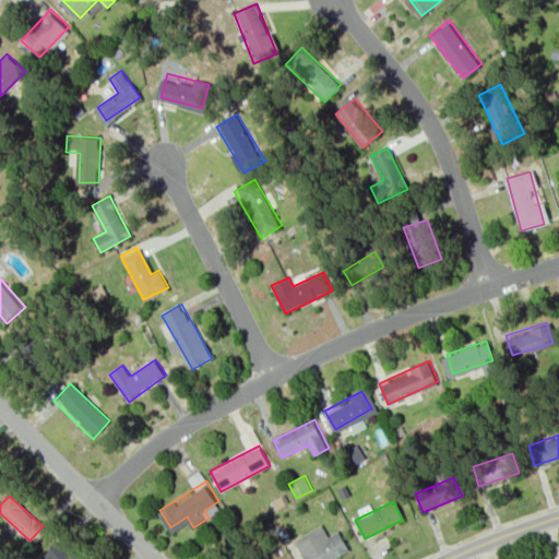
[(293,544),(301,558),(325,558),(347,546),(337,531),(329,537),(321,525),(293,544)]
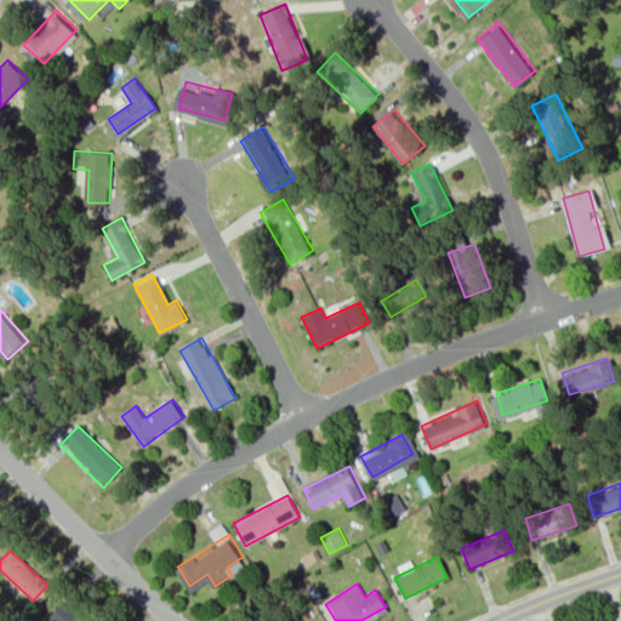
[(85,620),(67,603),(51,619),(53,620),(85,620)]
